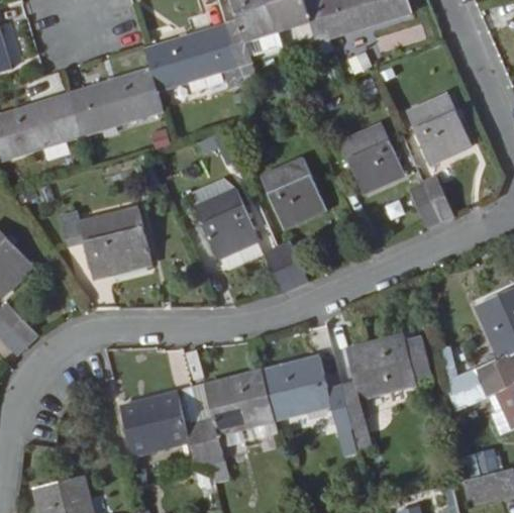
[(278,33),(267,0),(232,0),(233,3),(238,23),(225,27),(236,67),(251,63),(245,43),(278,33)]
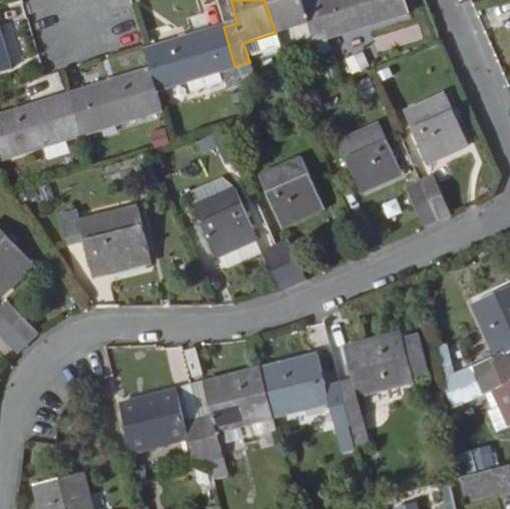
[(327,37),(315,0),(312,0),(302,3),(301,0),(265,0),(276,33),(308,24),(313,42),(327,37)]
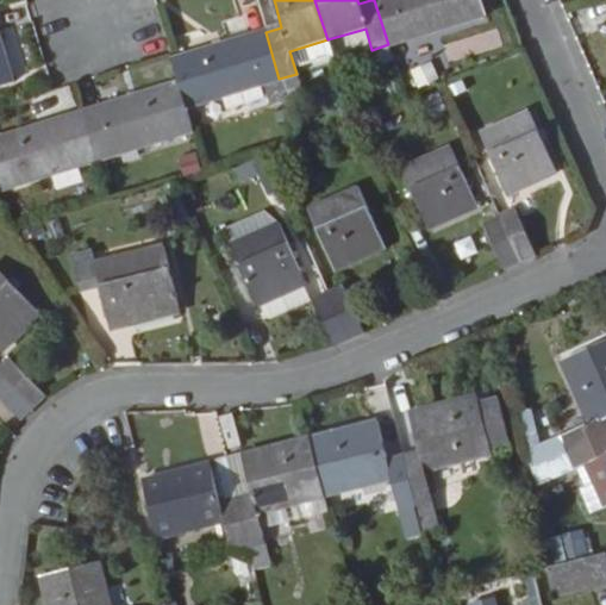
[(483,16),(479,0),(374,0),(388,44),(483,16)]
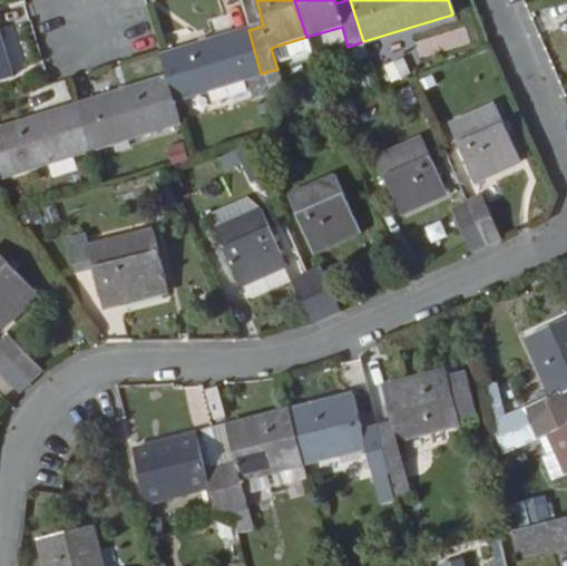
[(263,26),(257,3),(242,8),(248,30),(263,26)]
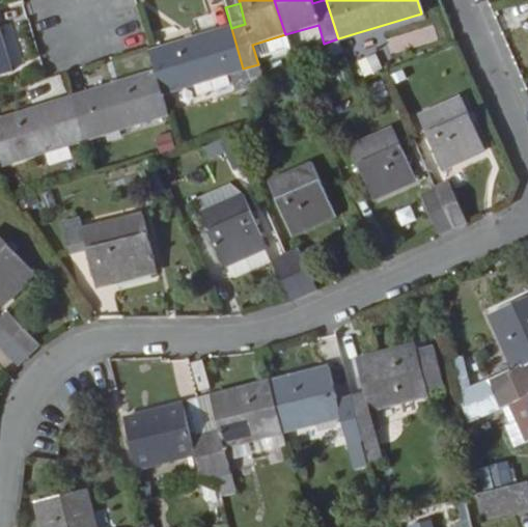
[(23,16),(7,21),(18,53),(33,48),(23,16)]
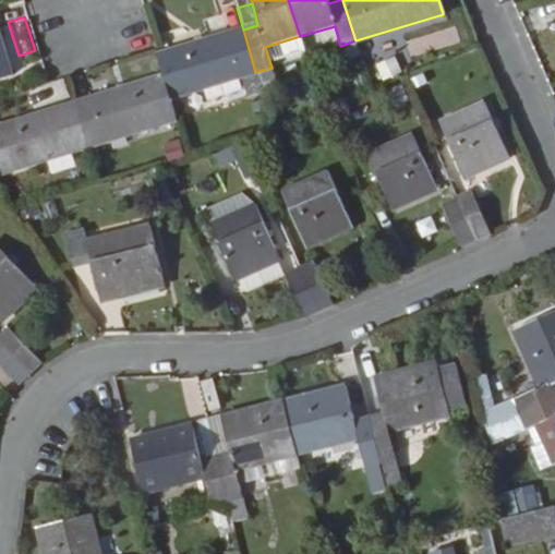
[(340,46),(335,26),(300,36),(305,56),(340,46)]
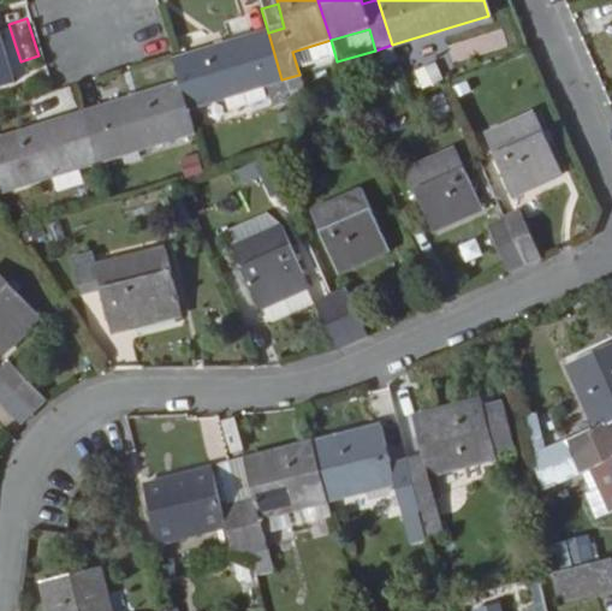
[(281,79),(268,33),(172,61),(179,87),(186,108),(281,79)]
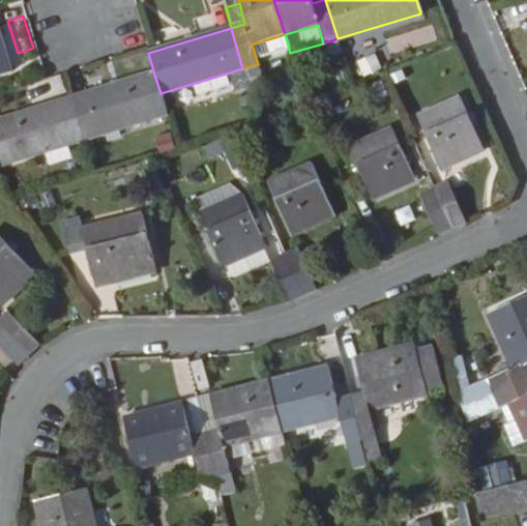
[(0,74),(11,71),(0,35),(0,74)]
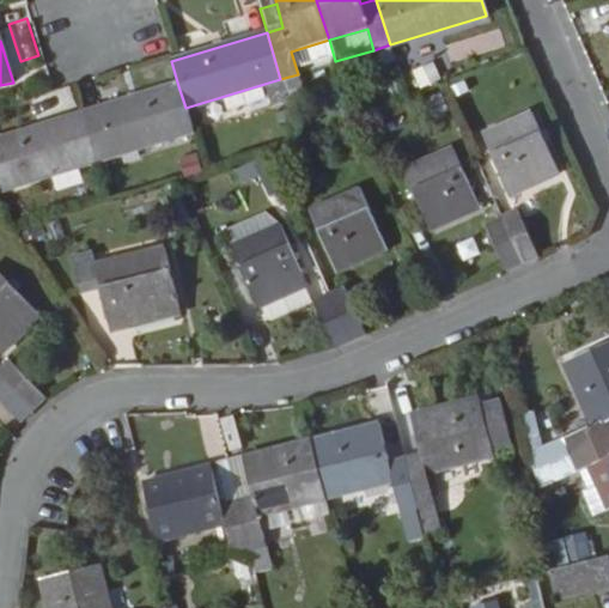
[(414,84),(439,74),(432,55),(407,66),(414,84)]
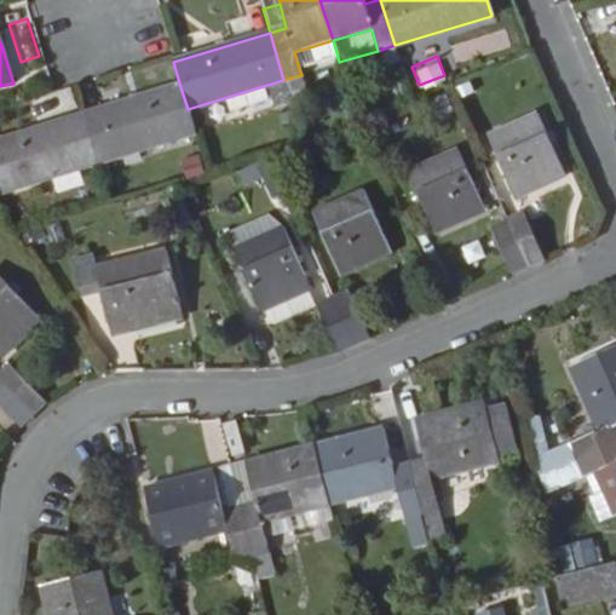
[(69,82),(27,95),(33,114),(75,102),(69,82)]
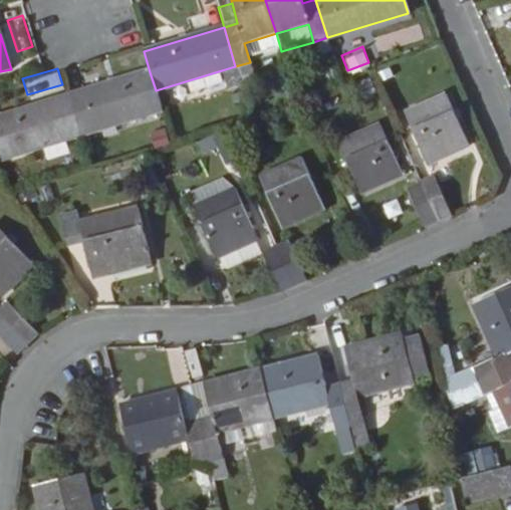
[(156,90),(150,72),(69,96),(80,136),(162,111),(156,90)]
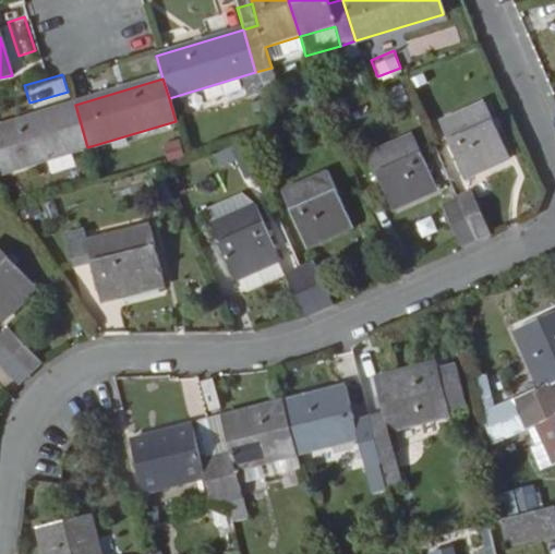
[(438,120),(463,176),(506,157),(482,101),(438,120)]
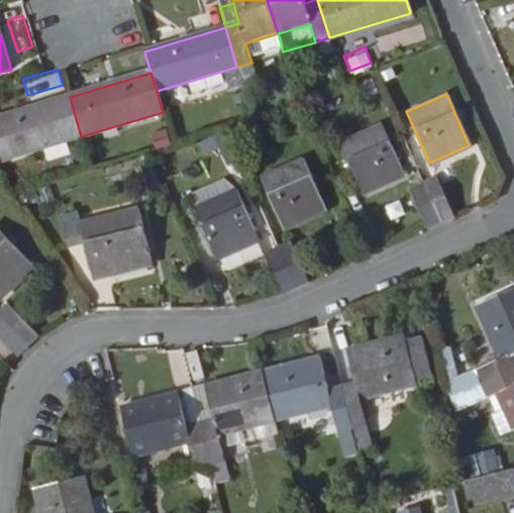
[(81,136),(70,97),(0,118),(0,154),(2,162),(81,136)]
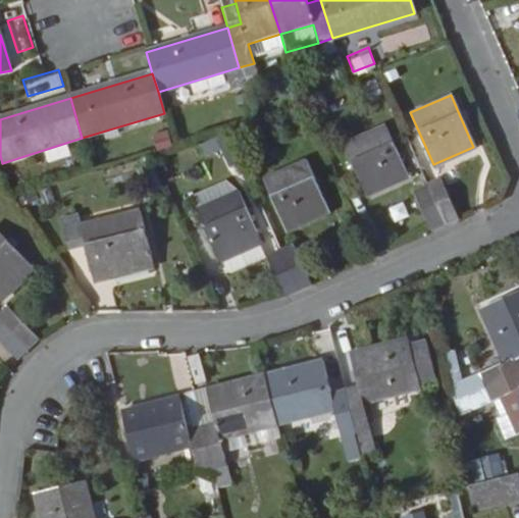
[(343,143),(365,195),(406,177),(382,125),(343,143)]
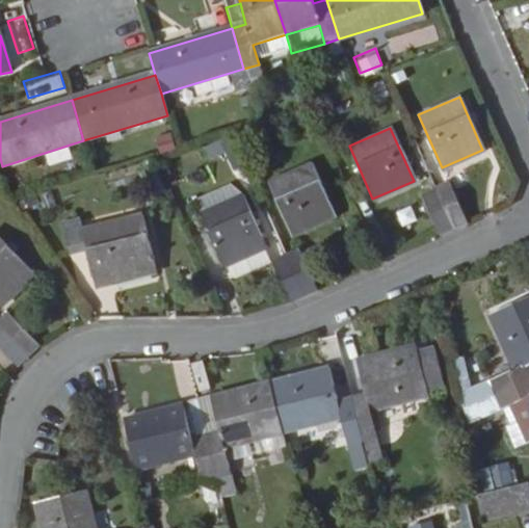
[(269,181),(292,234),(334,216),(311,162),(269,181)]
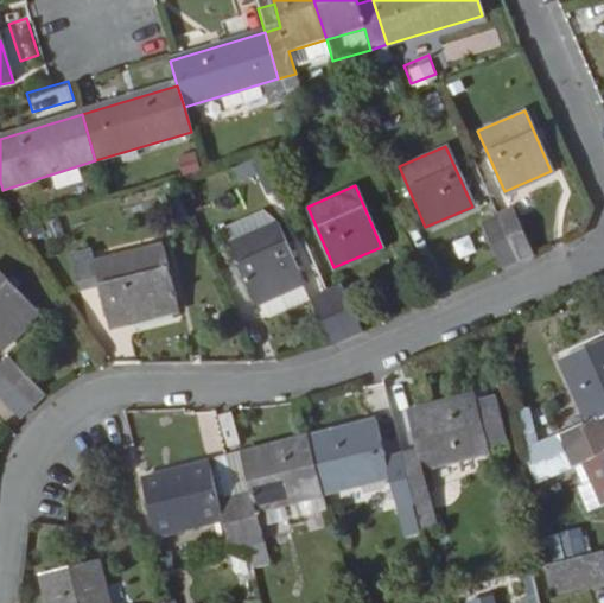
[(528,247),(509,204),(494,210),(513,254),(528,247)]
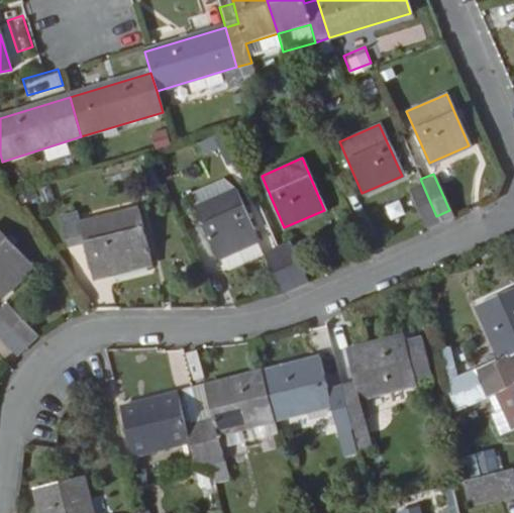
[(436,216),(420,179),(408,185),(423,221),(436,216)]
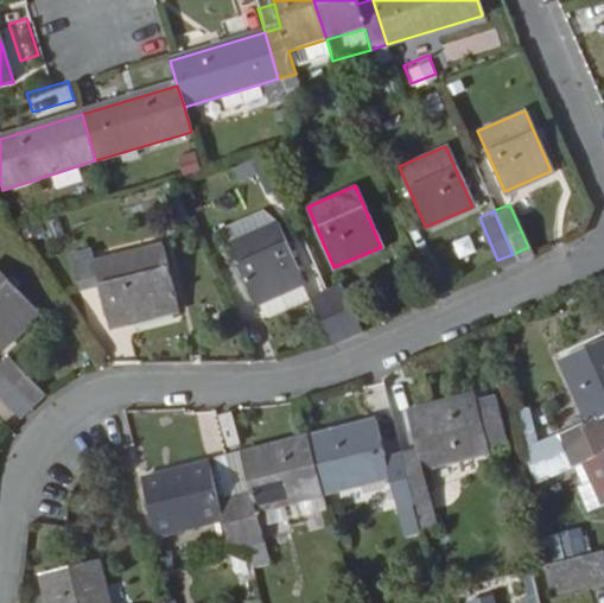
[(228,242),(254,303),(302,281),(275,222),(228,242)]
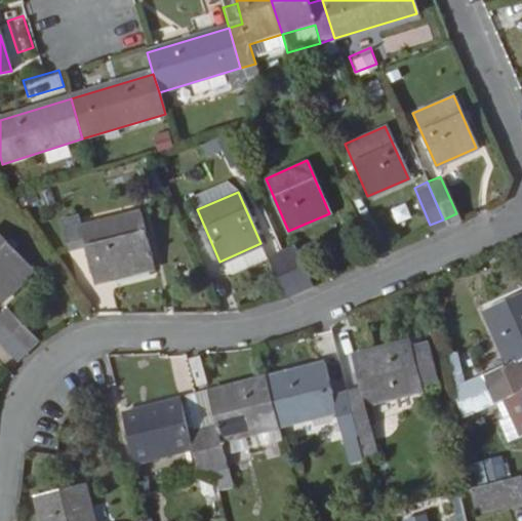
[(78,231),(92,285),(153,270),(138,214),(78,231)]
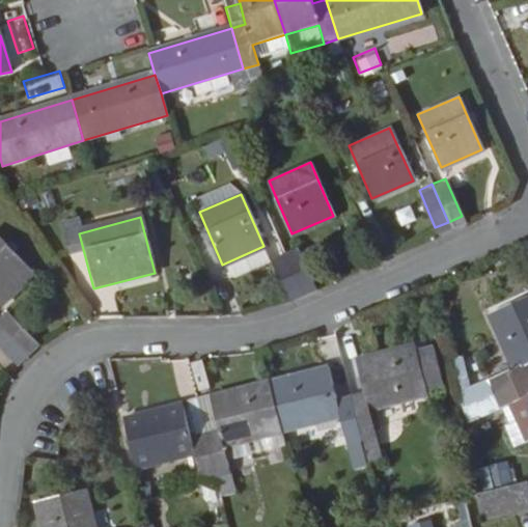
[(0,304),(32,274),(0,240),(0,304)]
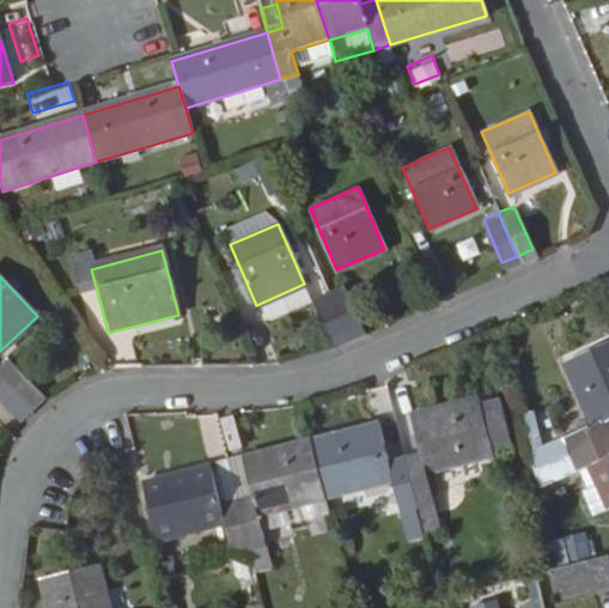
[(608,338),(560,360),(588,424),(529,451),(534,468),(567,453),(608,433),(608,338)]
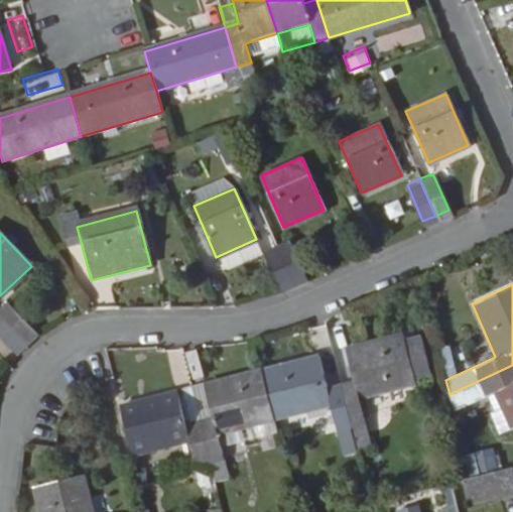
[(33,333),(6,304),(0,309),(0,316),(24,342),(33,333)]
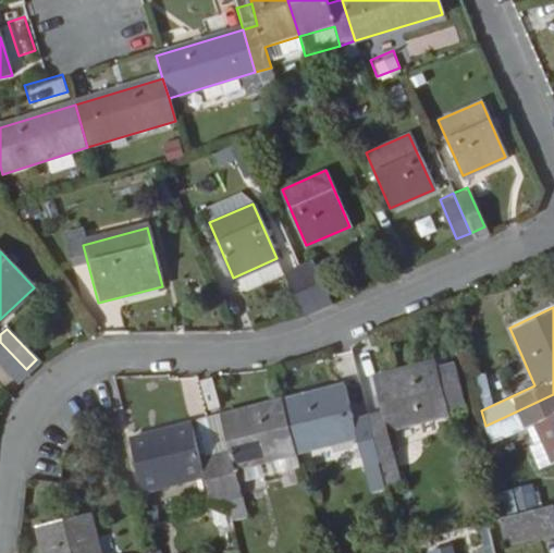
[(26,369),(0,342),(0,366),(13,381),(26,369)]
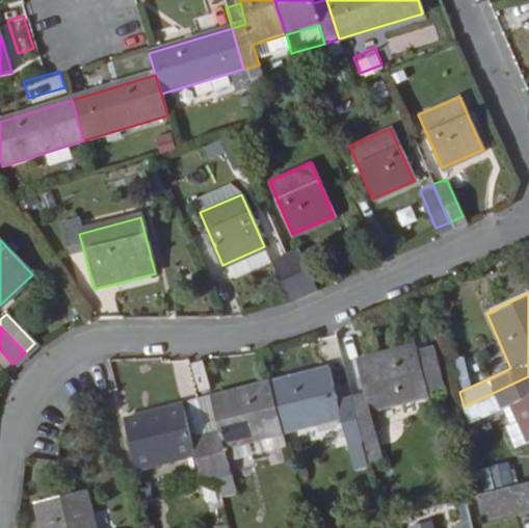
[(427,390),(444,386),(434,349),(418,353),(417,347),(356,362),(364,393),(349,396),(361,441),(375,438),(369,412),(428,397),(427,390)]
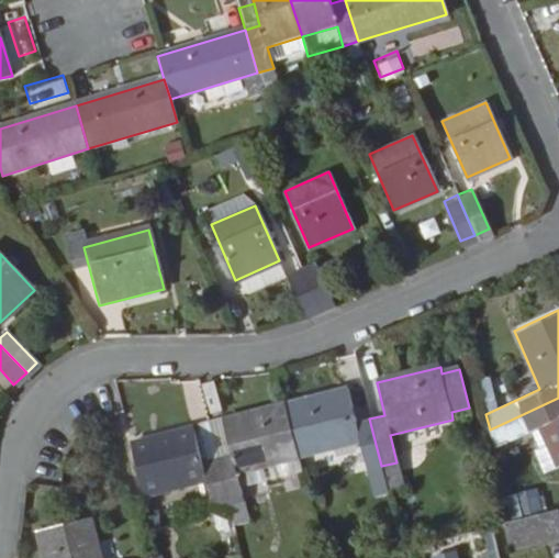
[(381,466),(369,419),(355,422),(346,390),(284,405),(298,458),(360,443),(367,469),(381,466)]
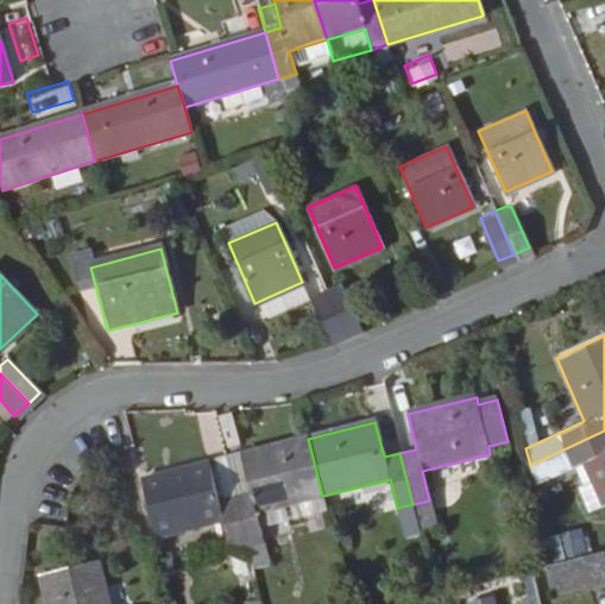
[(604,431),(563,450),(569,465),(597,452),(604,470),(604,431)]
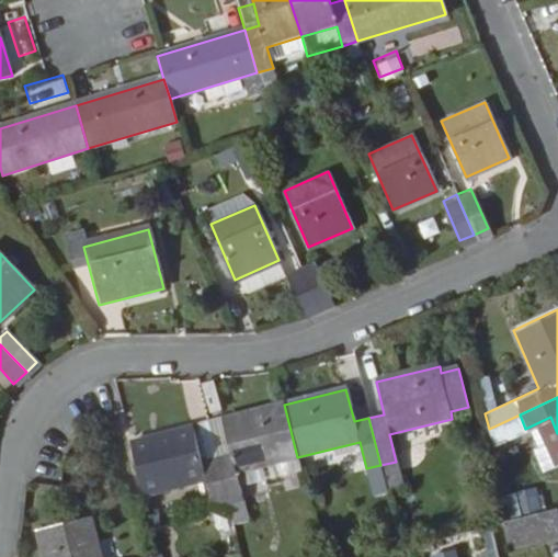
[(297,457),(284,405),(207,423),(216,456),(227,503),(242,500),(236,473),(297,457)]
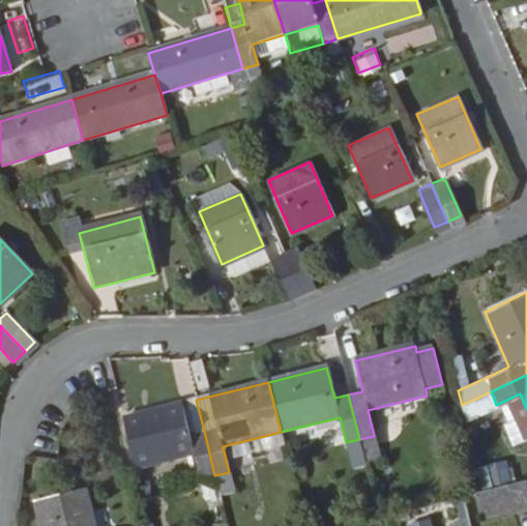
[(204,431),(196,400),(182,403),(189,434),(204,431)]
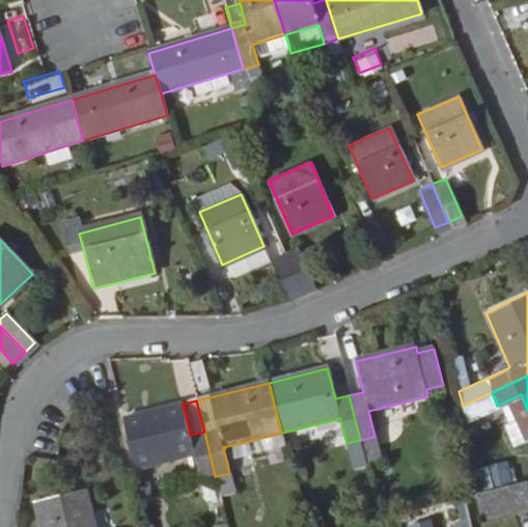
[(215,476),(204,432),(190,435),(183,404),(123,418),(135,468),(195,453),(201,479),(215,476)]
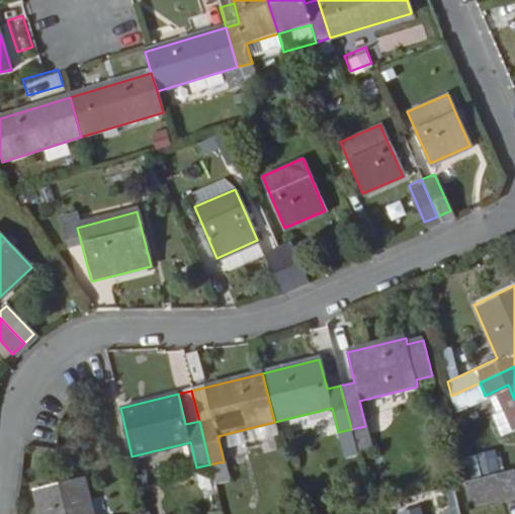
[(514,493),(514,475),(513,467),(466,479),(473,504),(514,493)]
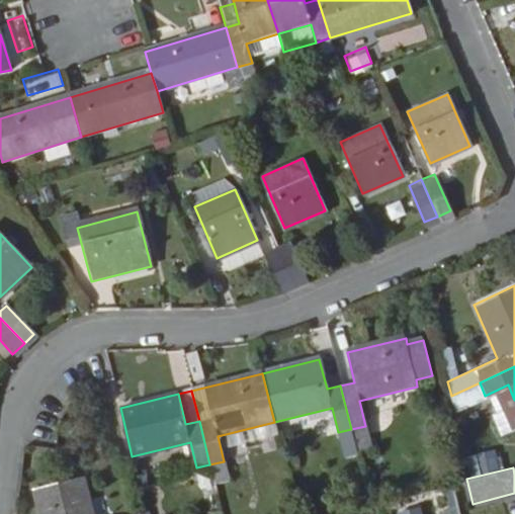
[(90,513),(81,477),(32,488),(38,513),(90,513)]
